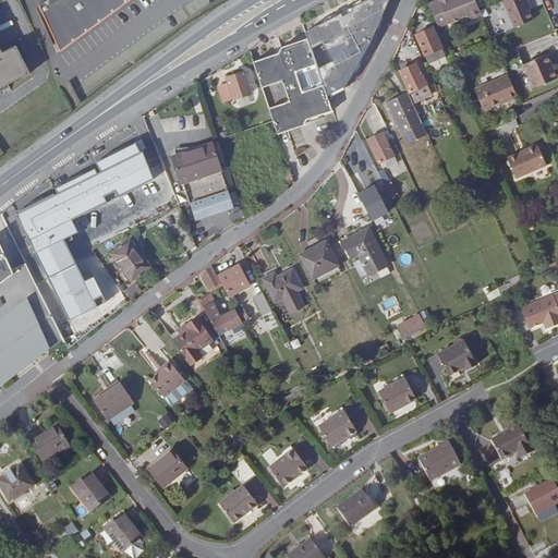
[(60,49),(129,0),(49,0),(39,7),(60,49)]
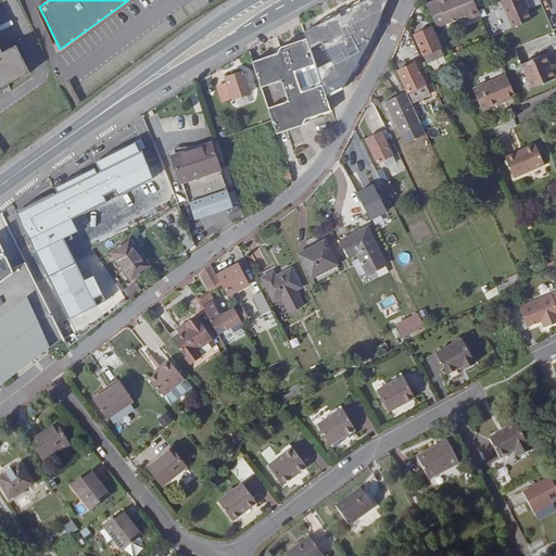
[(359,0),(305,32),(305,36),(316,65),(323,85),(325,92),(345,84),(386,0),(359,0)]
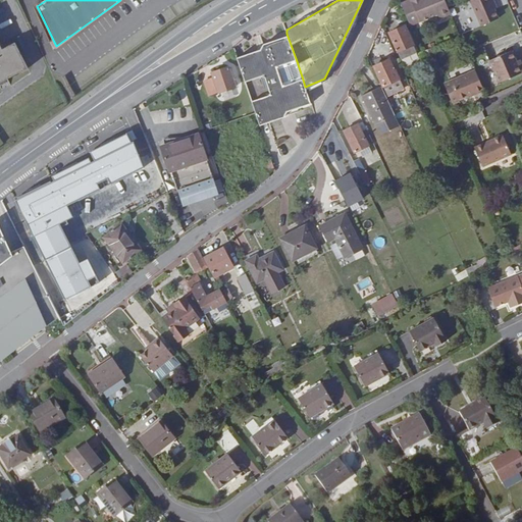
[(449,9),(444,0),(407,0),(401,3),(410,25),(437,13),(437,14),(439,18),(451,13),(449,9)]
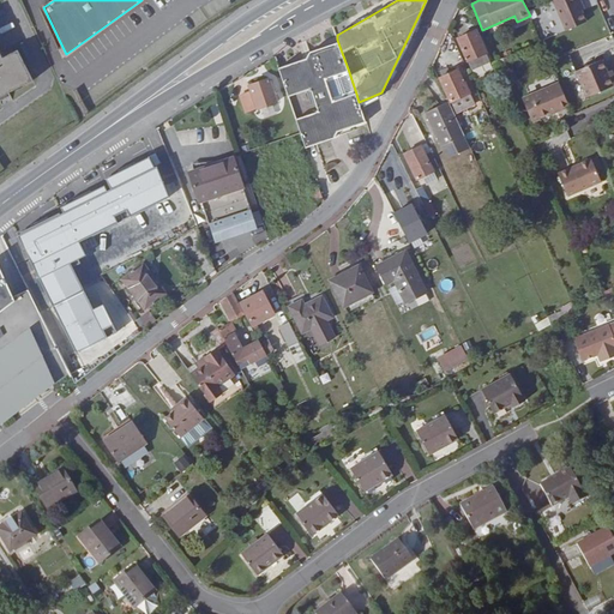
[(582,10),(577,0),(552,0),(565,31),(587,22),(582,10)]
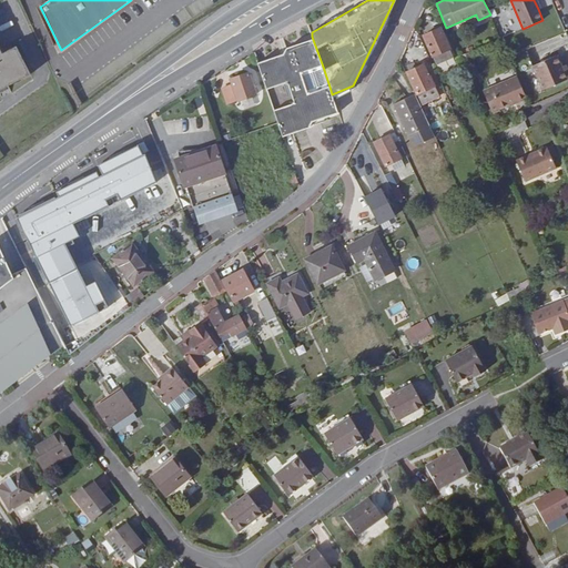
[(449,49),(439,28),(423,36),(433,57),(449,49)]
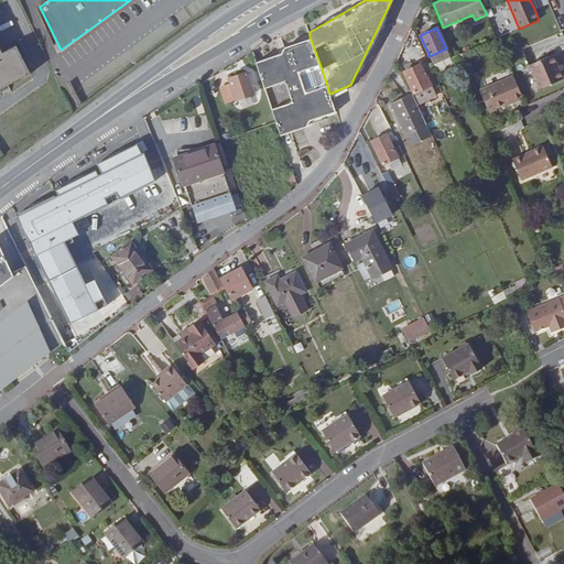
[(279,51),(255,60),(263,86),(285,78),(292,99),(271,107),(280,133),(305,125),(304,120),(335,109),(329,94),(327,86),(307,94),(301,73),(321,66),(310,36),(284,45),(285,49),(279,51)]
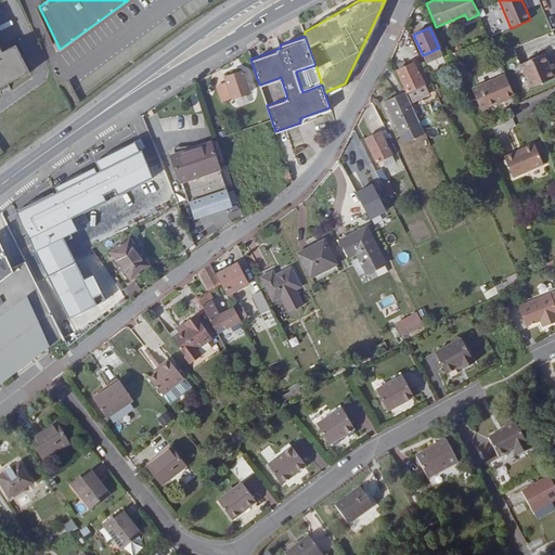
[(0,51),(0,89),(30,76),(16,47),(1,53),(0,51)]
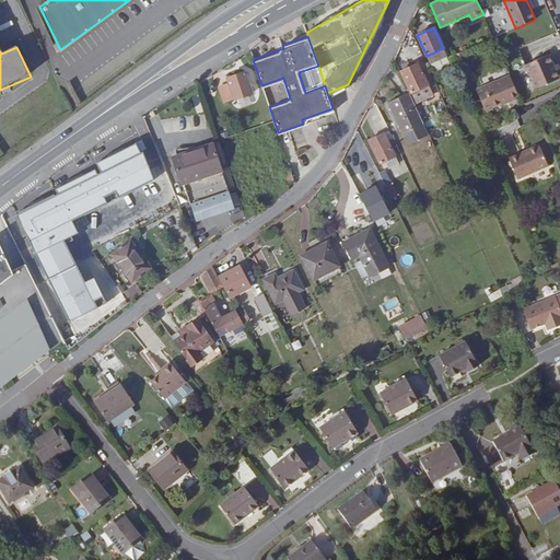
[(446,56),(443,48),(427,56),(430,63),(446,56)]
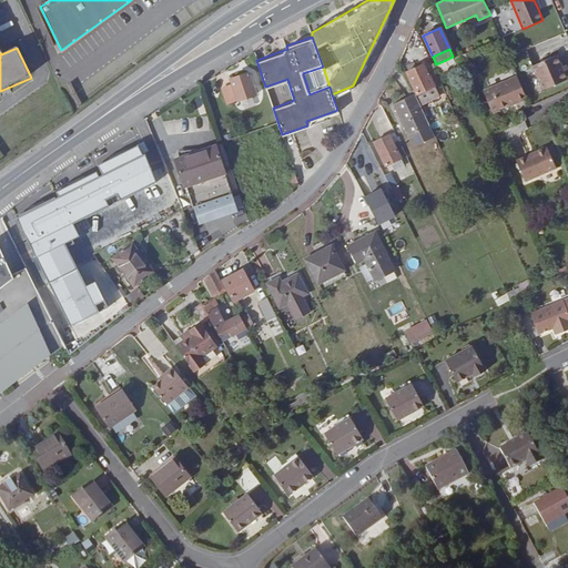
[(567,78),(567,71),(567,69),(564,70),(561,67),(557,56),(533,66),(543,90),(567,78)]
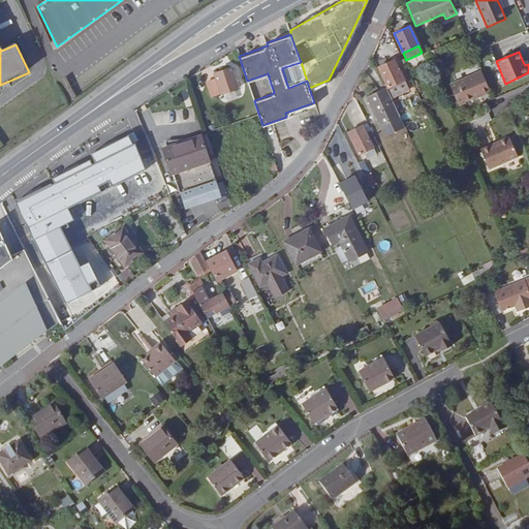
[(405,80),(401,71),(400,72),(393,59),(387,62),(385,57),(378,60),(380,65),(378,66),(389,88),(405,80)]
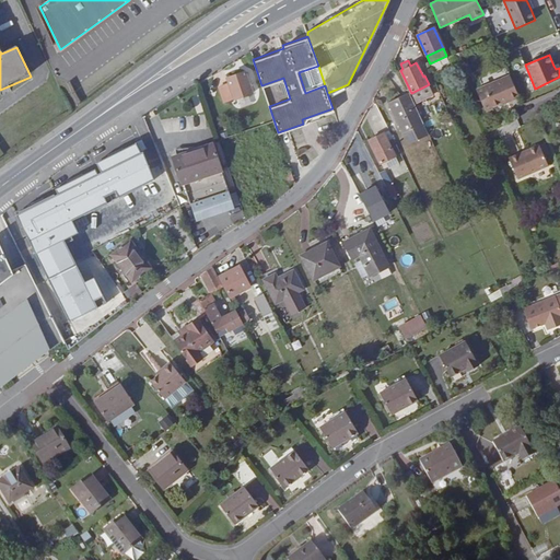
[(254,94),(246,73),(229,79),(231,84),(220,89),(225,104),(254,94)]
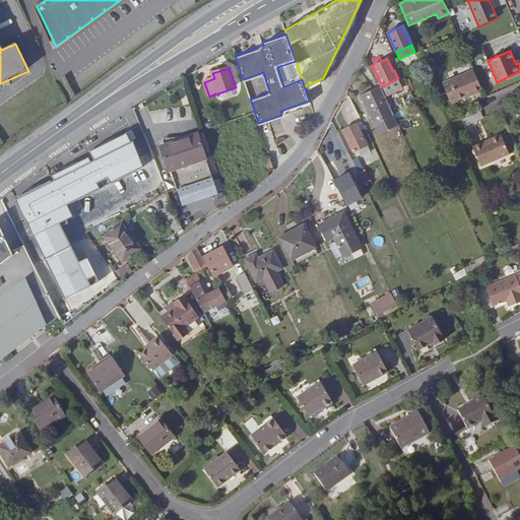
[(481,90),(473,69),(442,83),(451,104),(457,101),(457,100),(466,95),(467,96),(481,90)]
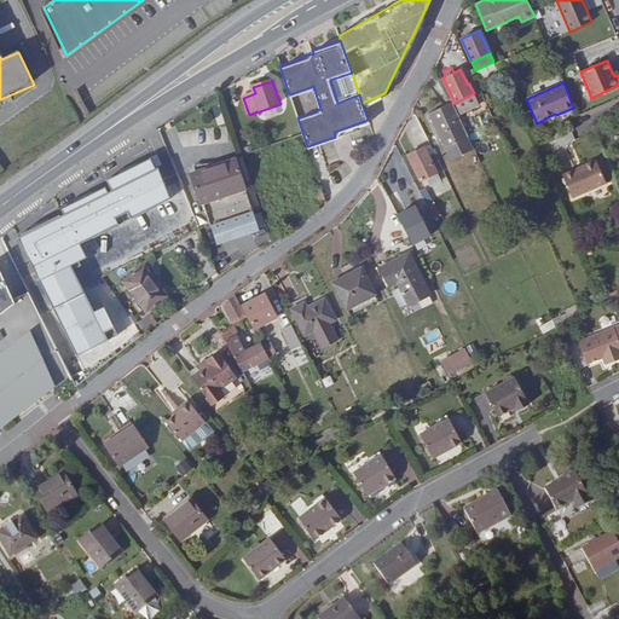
[(479,104),(474,93),(455,103),(460,114),(479,104)]
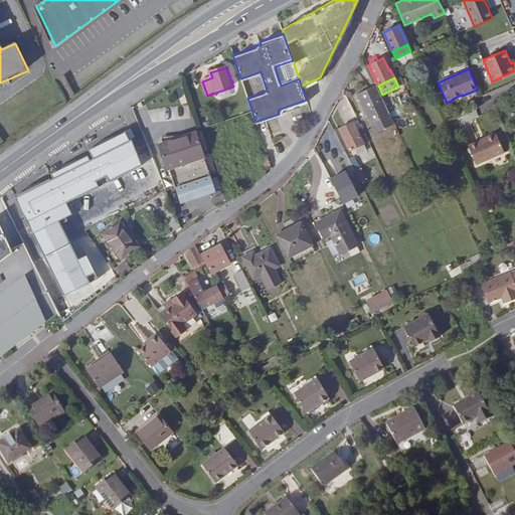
[(389,114),(376,86),(356,94),(370,123),(389,114)]
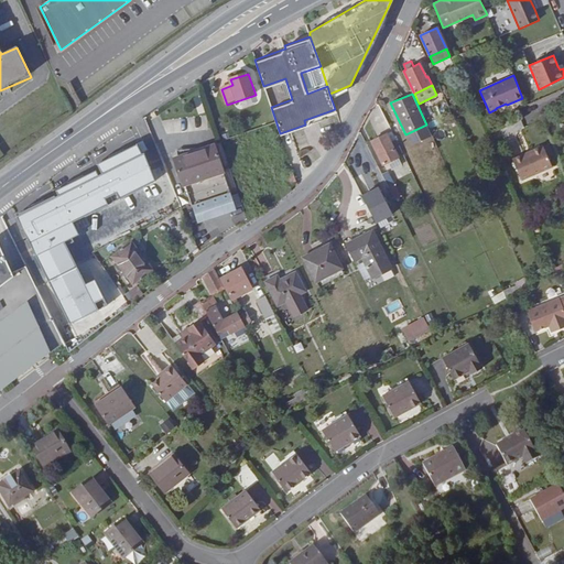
[(431,136),(426,125),(405,134),(410,144),(431,136)]
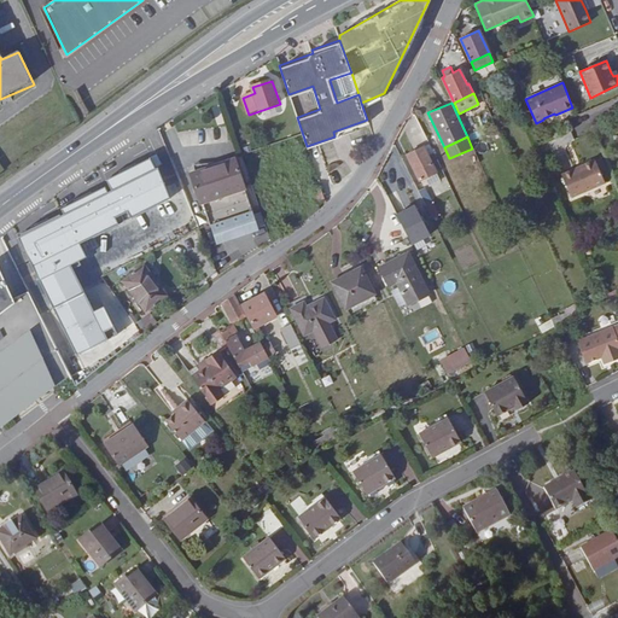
[(436,172),(424,146),(407,155),(419,181),(425,178),(436,172)]
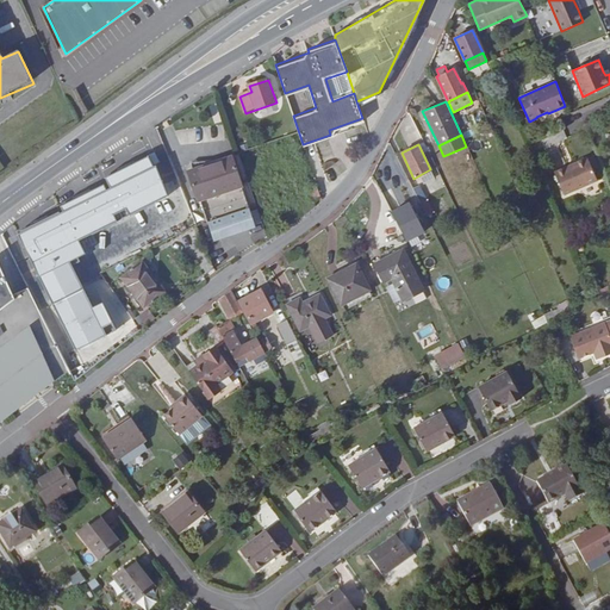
[(212,260),(260,247),(236,155),(190,168),(204,223),(203,223),(212,260)]
